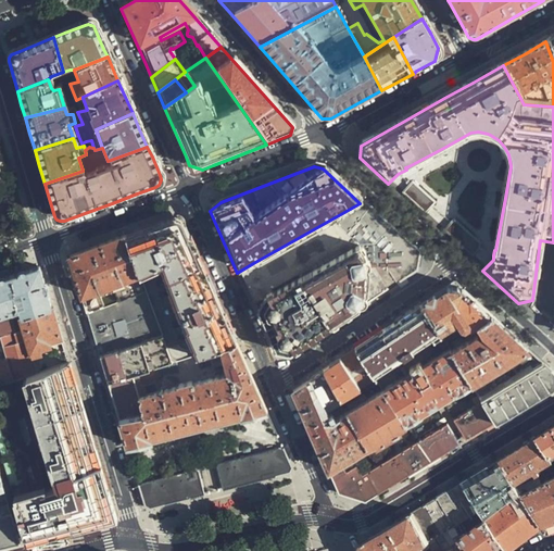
[(411,186),(401,197),(424,216),(432,207),(411,186)]
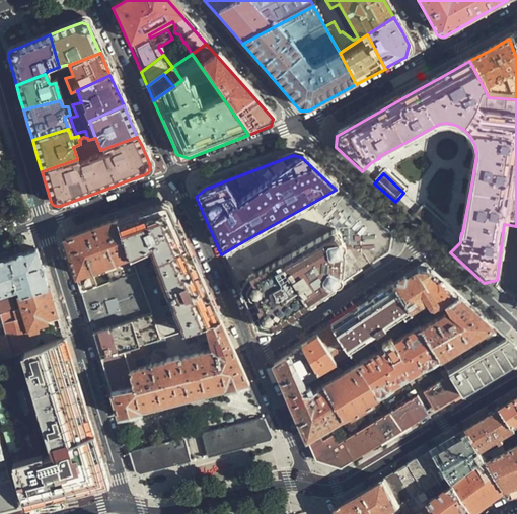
[(343,196),(336,190),(312,203),(315,208),(309,212),(325,225),(334,215),(328,211),(343,196)]
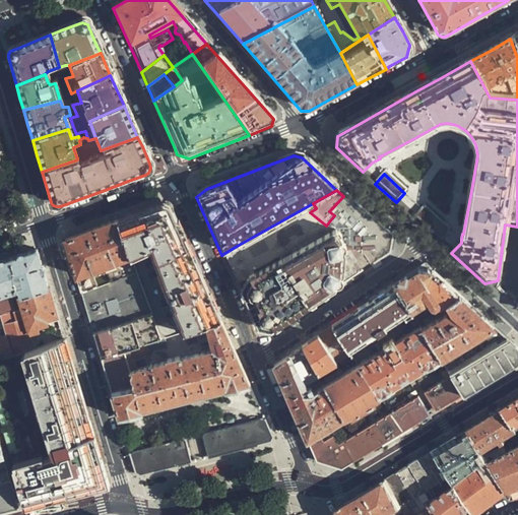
[(350,202),(343,196),(329,211),(334,215),(336,217),(350,202)]
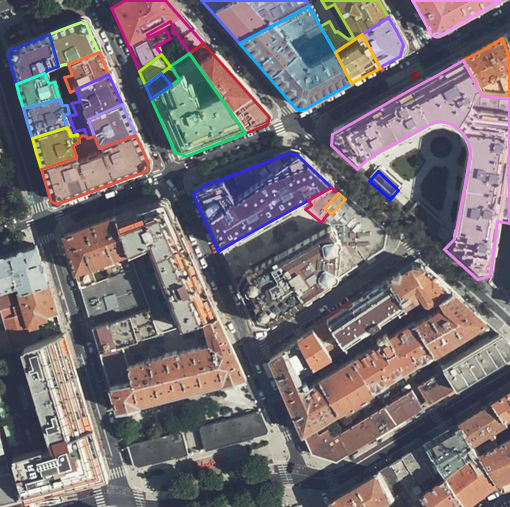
[(327,228),(337,228),(343,221),(339,218),(352,205),(345,199),(331,214),(329,212),(321,222),(323,224),(327,228)]
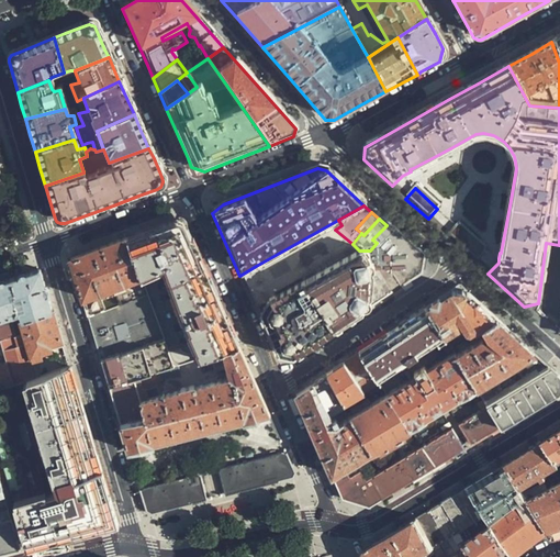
[(155,229),(124,241),(144,297),(159,341),(170,369),(176,370),(222,355),(236,349),(215,301),(183,229),(171,223),(155,229)]
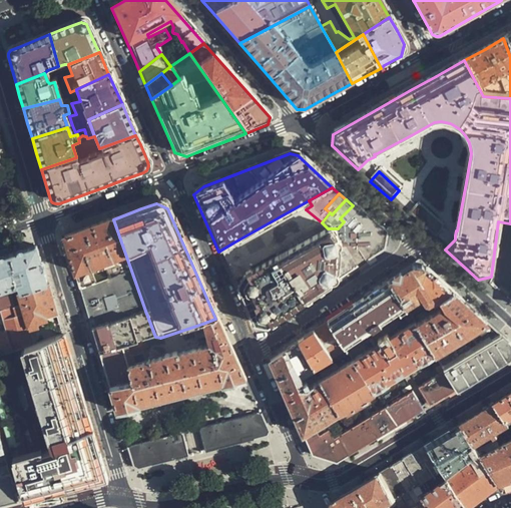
[(345,227),(360,211),(353,205),(340,218),(344,221),(338,228),(345,227)]
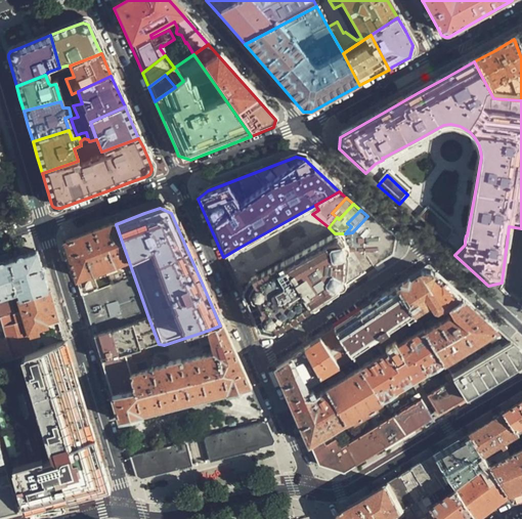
[(428,210),(418,221),(443,245),(449,238),(449,231),(428,210)]
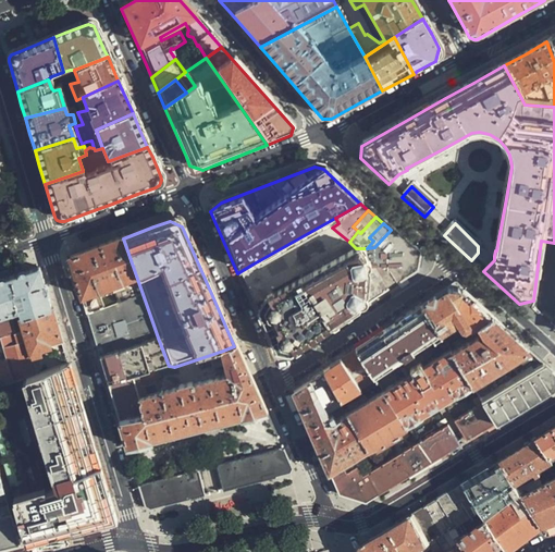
[(245,290),(253,308),(297,281),(356,248),(352,244),(349,242),(332,228),(256,269),(254,264),(237,273),(245,290)]
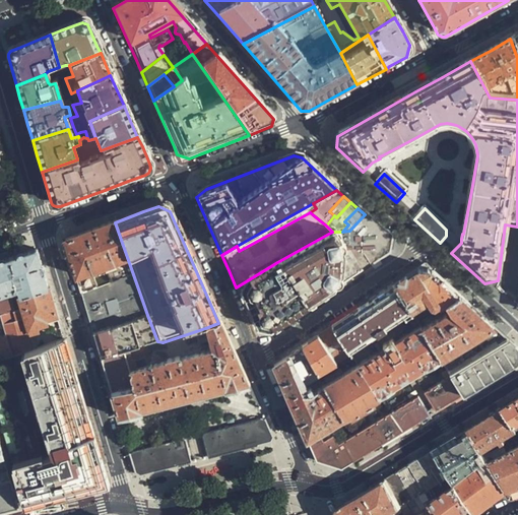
[(354,238),(371,220),(365,214),(349,231),(342,232),(332,232),(339,242),(341,246),(352,245),(352,248),(355,248),(354,241),(354,238)]
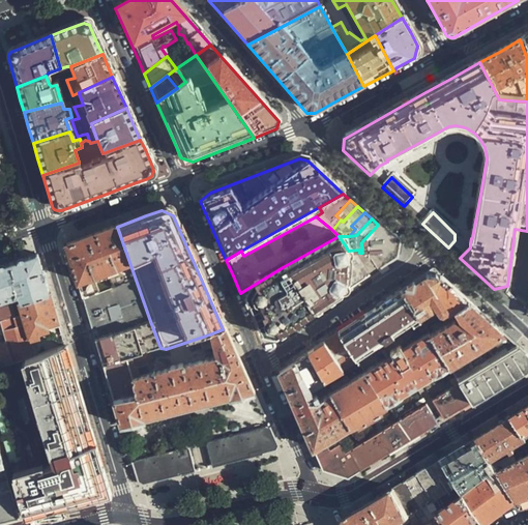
[(361,245),(368,244),(373,244),(385,232),(378,225),(361,242),(361,245)]
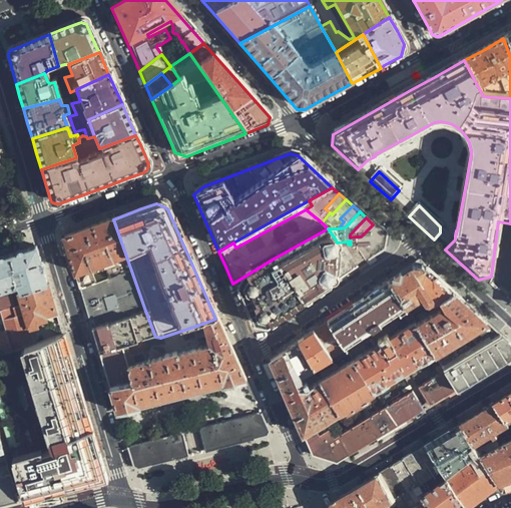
[(131,271),(113,219),(87,229),(63,238),(73,276),(78,293),(131,271)]
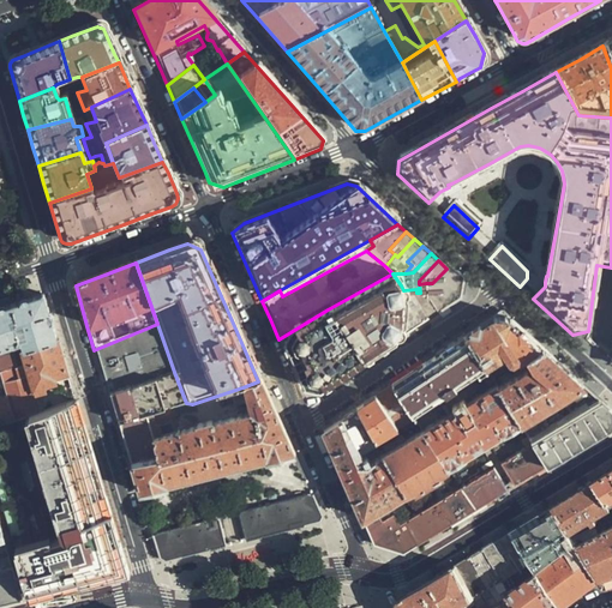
[(441,289),(454,275),(449,271),(447,269),(432,283),(426,283),(426,290),(441,289)]
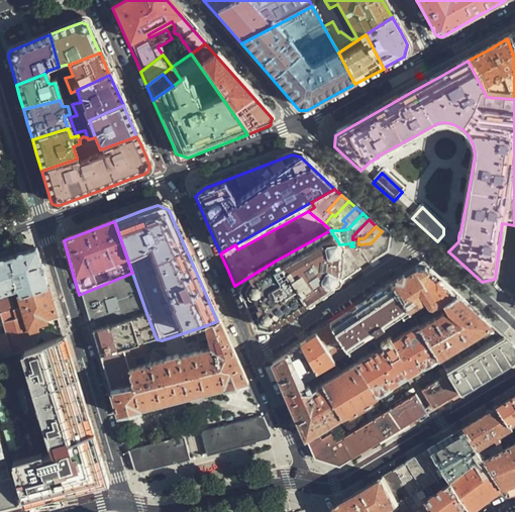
[(276,261),(288,279),(311,264),(314,267),(338,251),(337,240),(330,230),(276,261)]
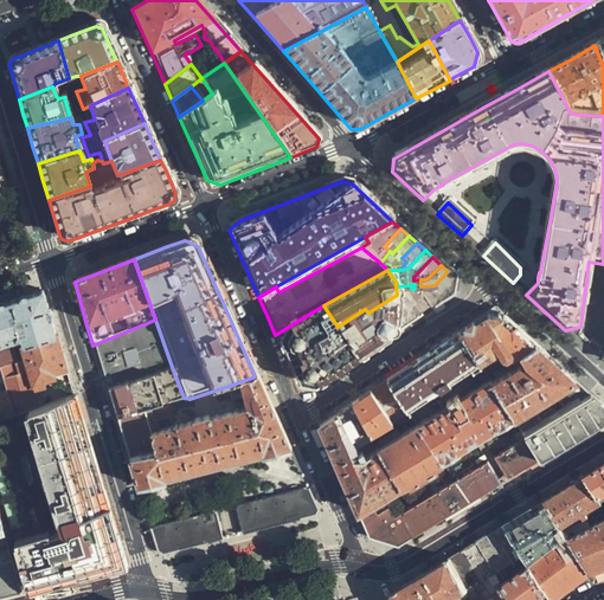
[(398,286),(404,297),(409,296),(409,294),(422,294),(436,292),(437,302),(441,307),(454,298),(456,278),(448,271),(435,285),(421,286),(421,279),(413,281),(415,289),(411,289),(411,285),(398,286)]
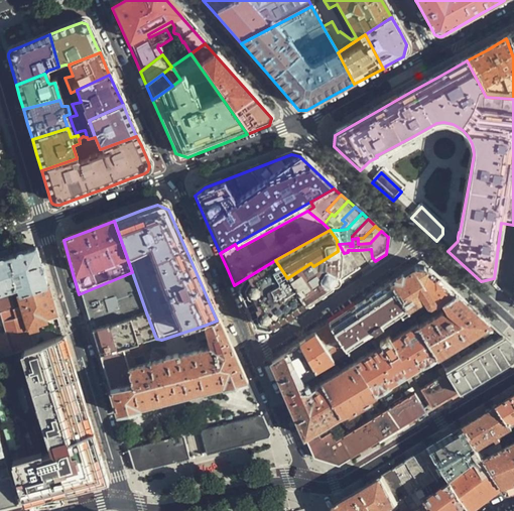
[(287,278),(306,306),(314,301),(357,274),(344,253),(339,244),(337,240),(338,251),(313,266),(310,263),(287,278)]
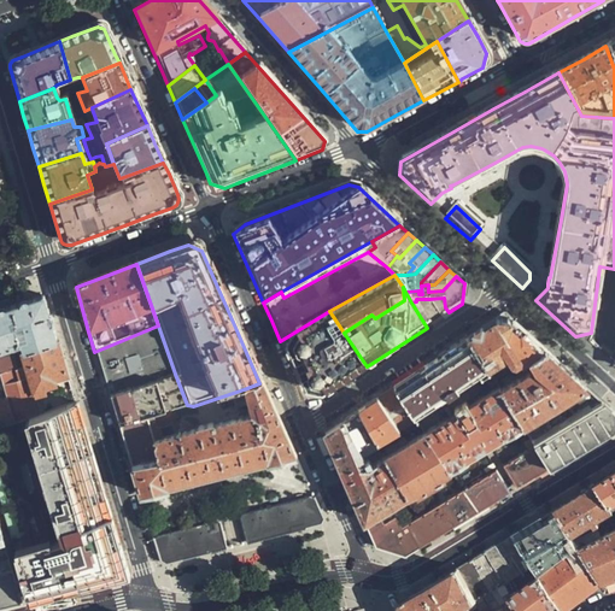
[(431,305),(439,319),(449,312),(445,307),(444,298),(429,299),(431,305)]
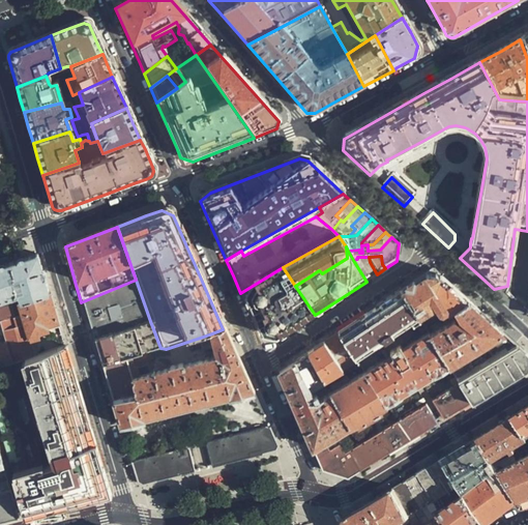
[(36,257),(0,269),(0,303),(12,299),(13,295),(18,296),(20,304),(48,295),(42,280),(36,257)]
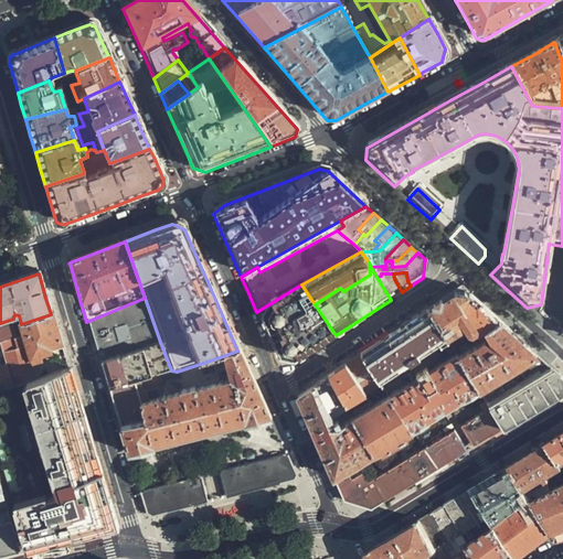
[(376,277),(391,300),(402,292),(394,279),(393,273),(381,273),(381,276),(376,277)]
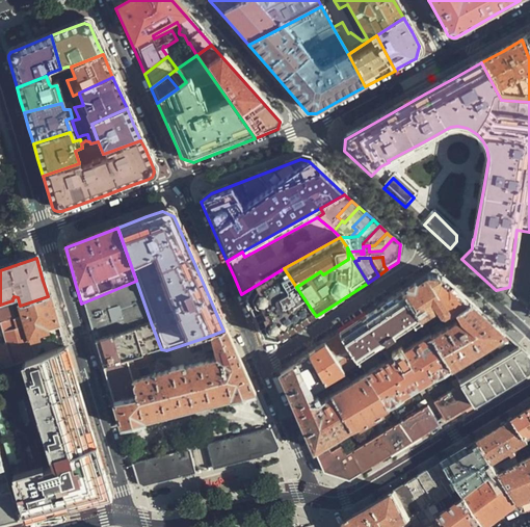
[(280,340),(316,316),(296,287),(284,268),(241,294),(260,338),(269,339),(280,340)]
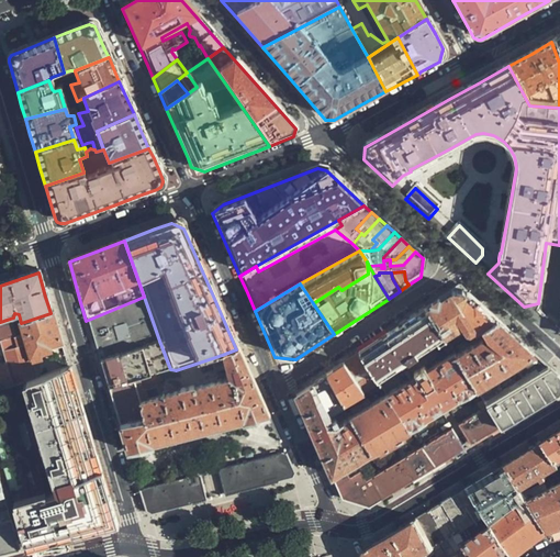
[(476,337),(495,324),(480,310),(458,290),(425,311),(444,342),(448,349),(473,334),(476,337)]
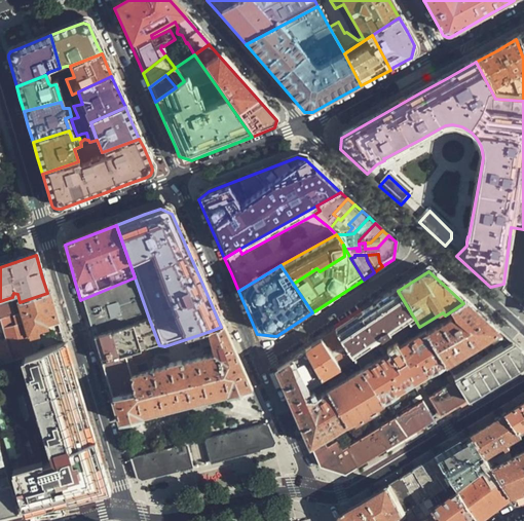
[(135,277),(80,300),(92,339),(149,319),(135,277)]
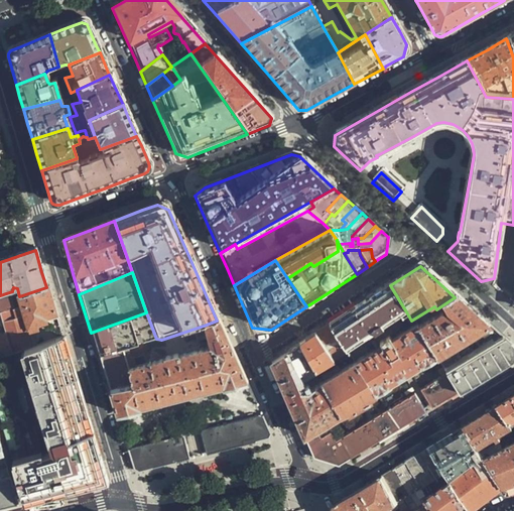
[(356,308),(328,327),(344,355),(407,313),(390,285),(356,308)]
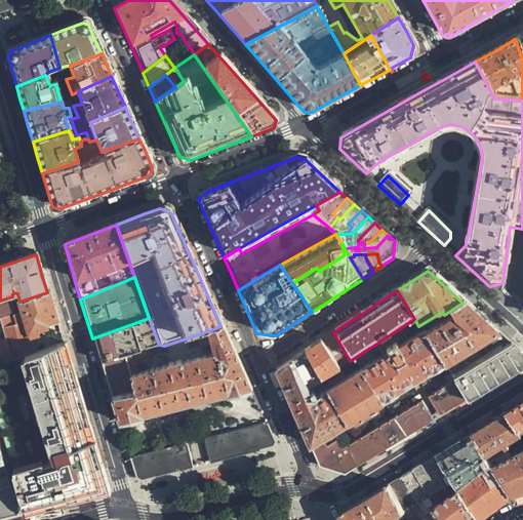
[(52,312),(47,292),(19,302),(10,306),(14,317),(0,322),(0,327),(4,341),(10,362),(34,354),(34,352),(38,351),(35,342),(31,343),(31,341),(38,337),(37,332),(56,326),(52,312)]
